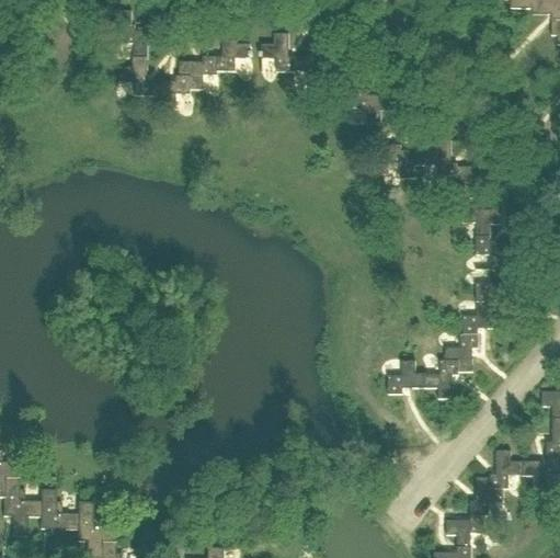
[(509,0),(509,7),(529,9),(529,14),(549,15),(559,15),(559,0),(509,0)]
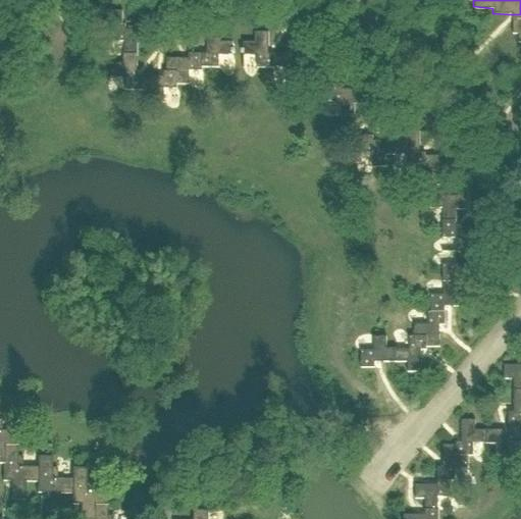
[(520,14),(511,14),(510,33),(516,34),(516,42),(520,42),(520,14)]
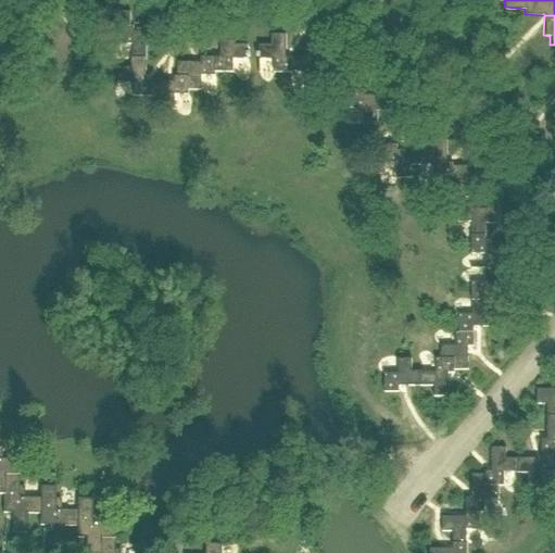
[(133,24),(129,24),(105,24),(105,37),(118,37),(118,42),(131,42),(131,45),(146,45),(156,45),(156,30),(133,29),(133,24)]
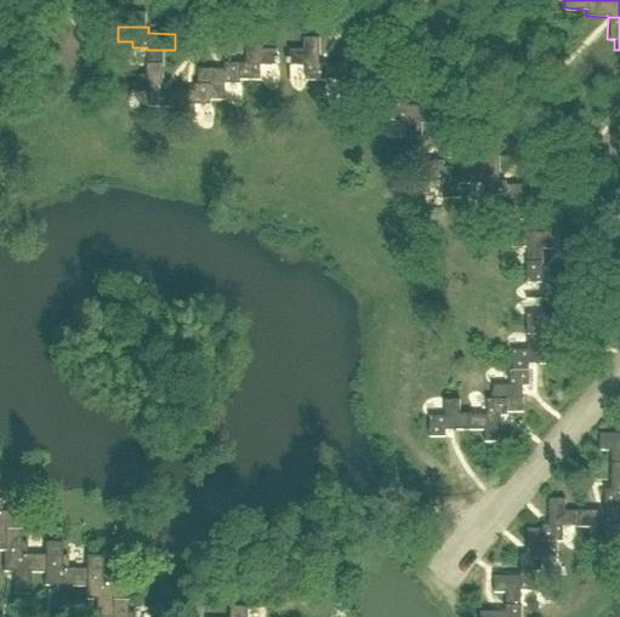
[(245,78),(260,78),(260,62),(276,62),(276,60),(278,60),(278,55),(276,55),(276,46),(262,47),(262,36),(245,36),(245,61),(245,78)]
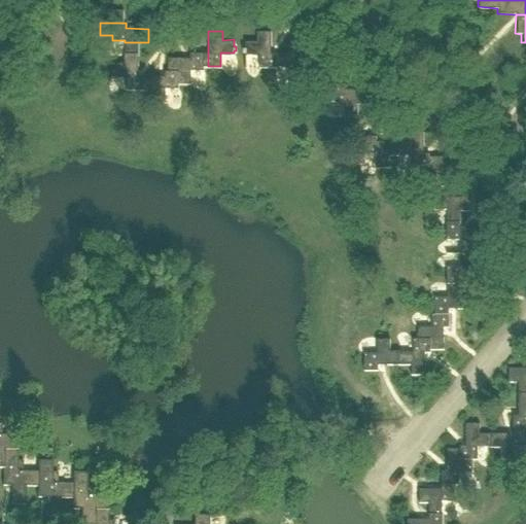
[(271,68),(271,54),(271,31),(257,32),(257,42),(246,43),(246,50),(244,50),(244,54),(246,54),(246,56),(258,56),(259,68),(271,68)]
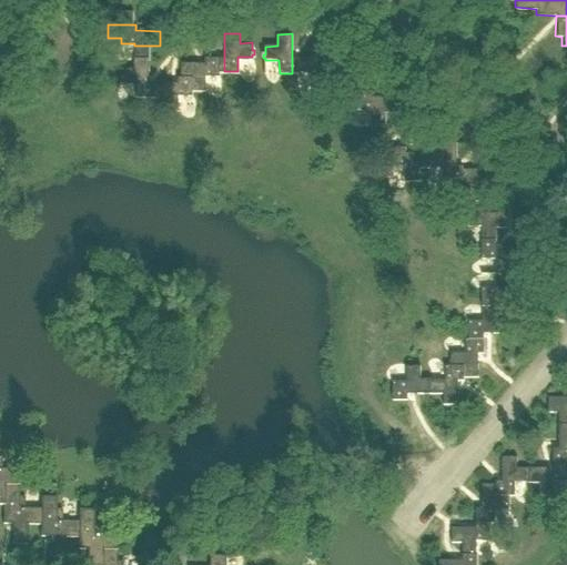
[(134,46),(134,57),(134,68),(121,68),(121,82),(135,82),(135,96),(149,96),(149,81),(149,46),(134,46)]
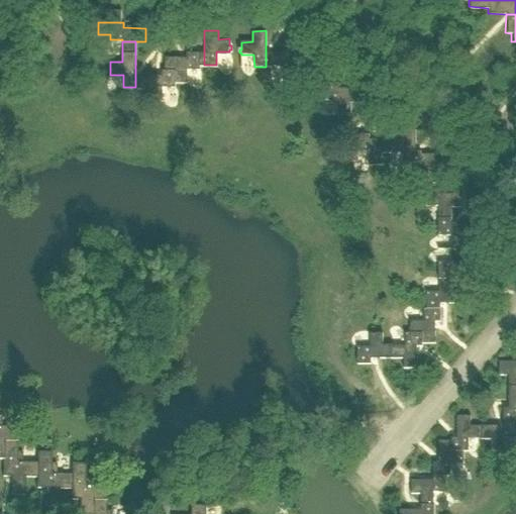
[(266,53),(266,67),(271,67),(271,66),(283,66),(283,79),(295,78),(295,65),(295,42),(281,42),(281,53),(266,53)]
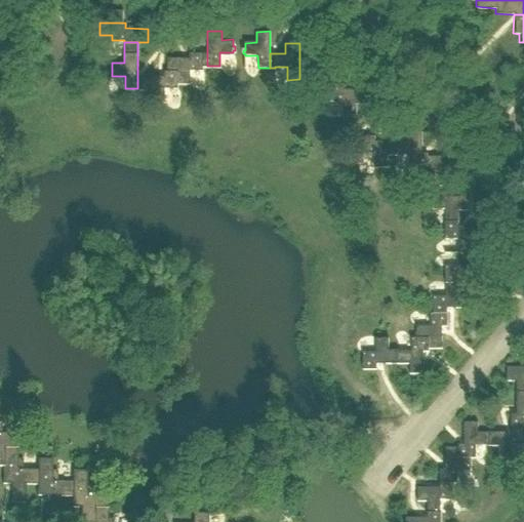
[(207,51),(203,52),(189,51),(189,57),(167,56),(167,70),(164,70),(164,75),(177,75),(177,82),(190,82),(190,69),(203,69),(203,66),(207,66),(207,51)]
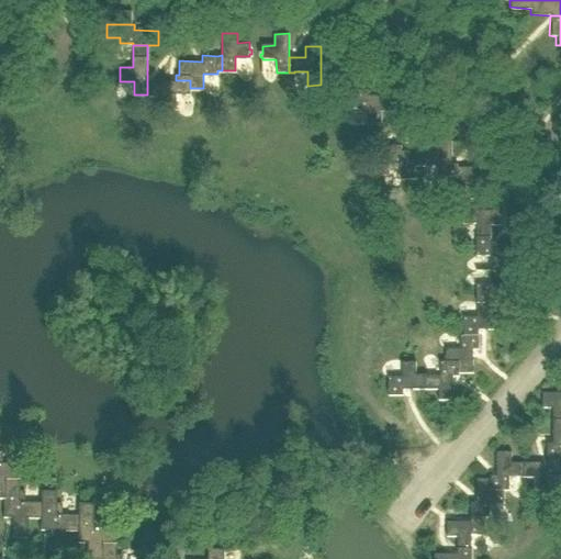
[(321,70),(321,85),(325,85),(325,89),(339,89),(339,90),(363,90),(363,76),(340,76),(340,70),(321,70)]
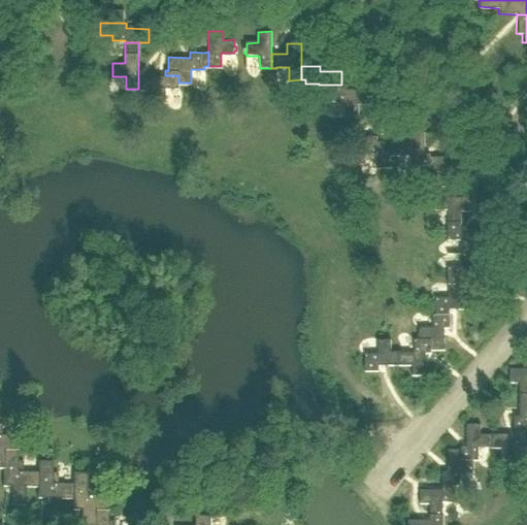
[(160,101),(160,103),(164,103),(164,101),(166,101),(166,88),(178,88),(178,83),(178,75),(165,75),(138,75),(138,89),(153,90),(153,101),(160,101)]
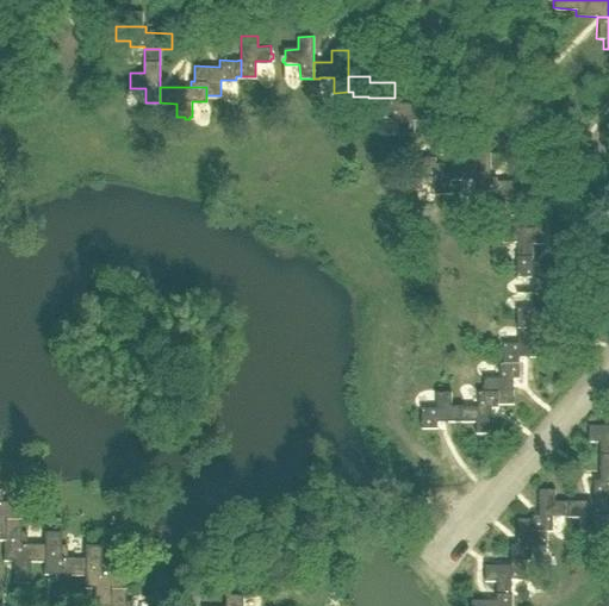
[(368,98),(368,112),(381,112),(381,118),(397,118),(397,120),(411,120),(423,120),(423,104),(398,104),(398,98),(395,98),(368,98)]
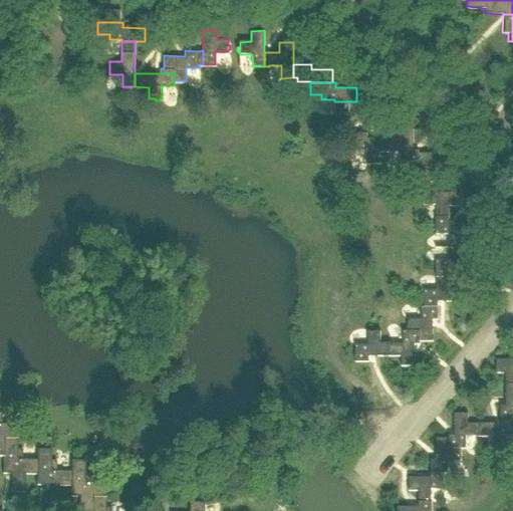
[(334,101),(334,111),(333,111),(333,121),(322,121),(322,135),(335,135),(335,148),(347,147),(347,134),(346,101),(334,101)]
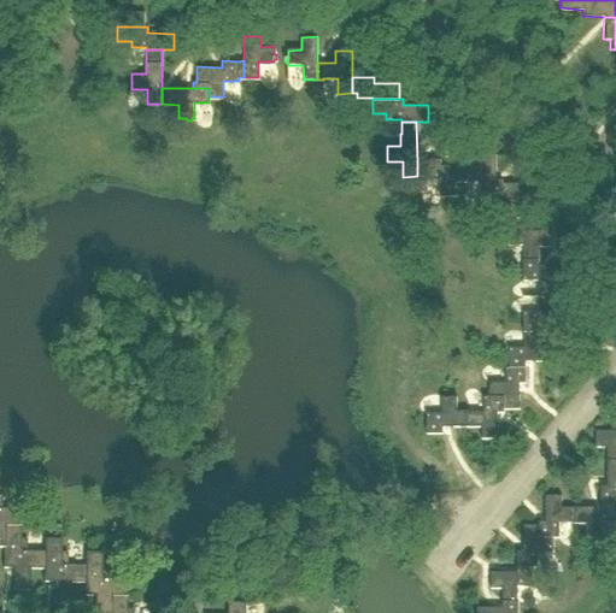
[(508,343),(508,363),(524,363),(523,357),(550,355),(550,340),(538,340),(538,320),(563,320),(563,304),(552,305),(552,278),(563,277),(563,261),(538,263),(538,243),(550,243),(549,227),(523,228),(523,206),(517,206),(517,181),(502,181),(502,177),(496,177),(496,152),(480,152),(480,164),(465,164),(465,178),(481,178),(481,194),(487,193),(487,207),(503,207),(503,223),(508,223),(508,242),(522,241),(522,257),(521,257),(521,277),(537,276),(537,307),(522,307),(522,328),(522,342),(508,343)]
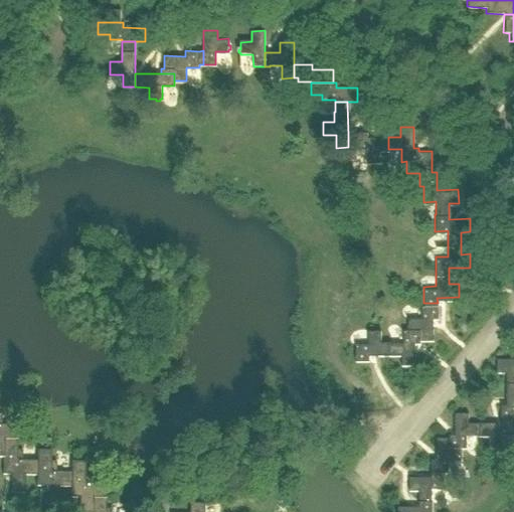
[(348,134),(348,147),(365,147),(366,161),(367,161),(367,162),(371,162),(371,161),(378,161),(378,149),(388,149),(388,137),(388,135),(366,136),(366,130),(353,130),(353,134),(348,134)]
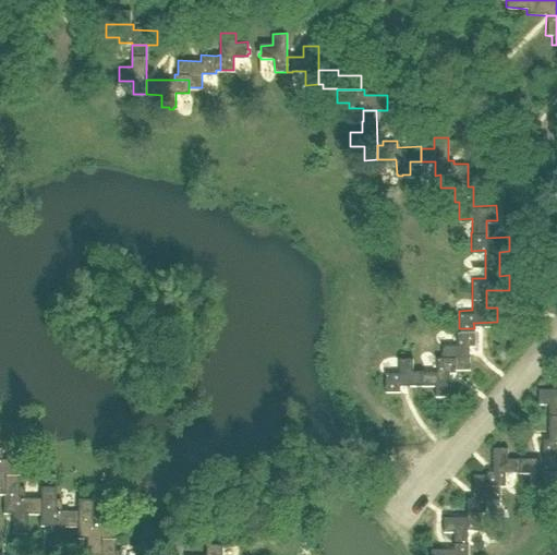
[(459,328),(455,328),(456,342),(440,342),(440,356),(448,356),(449,371),(455,370),(455,368),(468,366),(468,342),(474,342),(474,328),(459,328)]
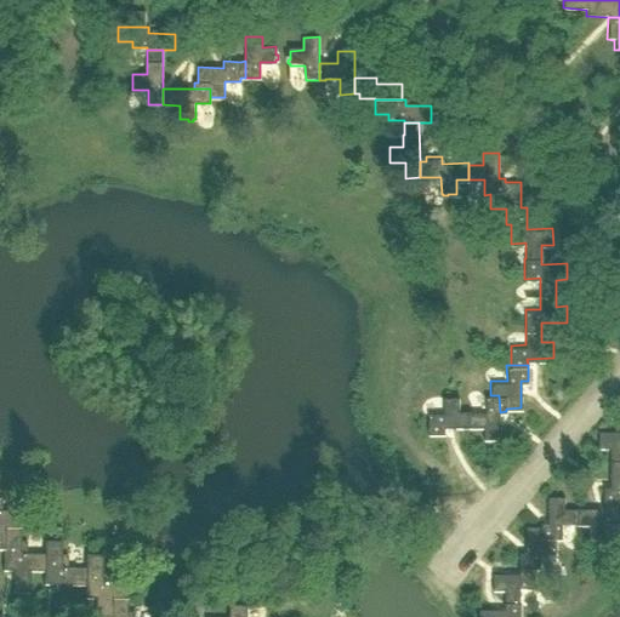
[(471,412),(471,427),(483,427),(483,439),(499,438),(500,412),(499,395),(490,395),(485,395),(485,411),(471,412)]
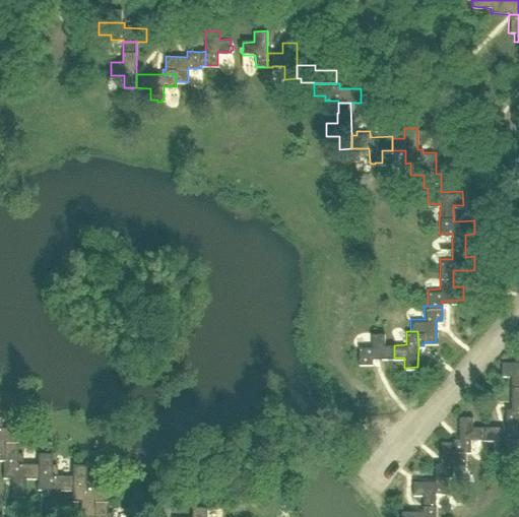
[(394,358),(394,345),(394,344),(384,344),(384,333),(371,333),(371,346),(359,347),(359,365),(372,365),(372,359),(394,358)]
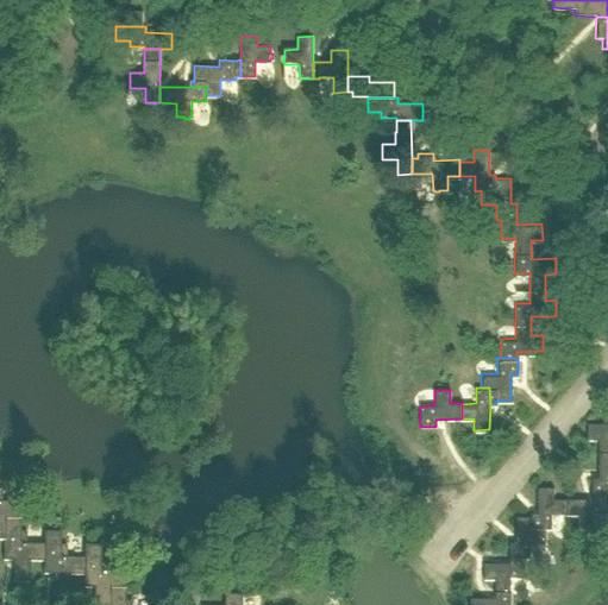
[(607,430),(590,433),(590,447),(583,448),(583,464),(589,464),(589,495),(552,497),(552,485),(536,486),(536,511),(530,511),(530,515),(515,516),(515,541),(509,541),(509,562),(484,563),(484,579),(496,579),(496,598),(471,598),(470,604),(512,604),(512,591),(511,591),(511,577),(526,575),(526,556),(530,556),(530,541),(545,541),(545,527),(550,527),(550,511),(564,511),(564,512),(576,511),(576,525),(591,524),(591,509),(606,508),(606,477),(607,476),(607,430)]
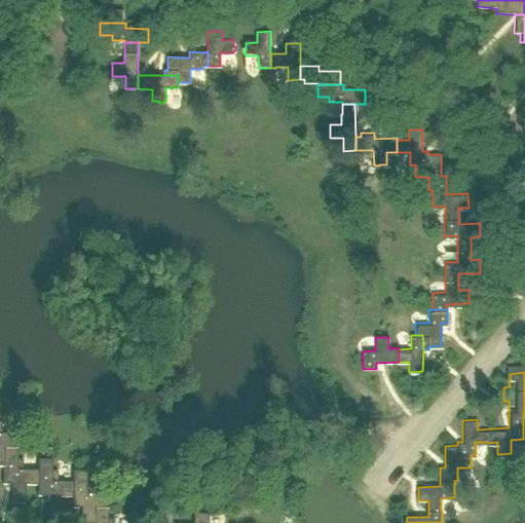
[(0,464),(2,465),(2,483),(10,483),(10,501),(24,501),(25,483),(36,484),(36,494),(45,494),(44,513),(59,513),(59,495),(71,495),(71,506),(79,507),(79,522),(111,522),(112,518),(106,518),(107,492),(90,491),(90,482),(85,482),(85,470),(72,470),(71,480),(55,480),(57,471),(50,471),(51,458),(37,458),(37,469),(22,469),(22,458),(16,458),(16,433),(0,433),(1,422),(0,422),(0,464)]
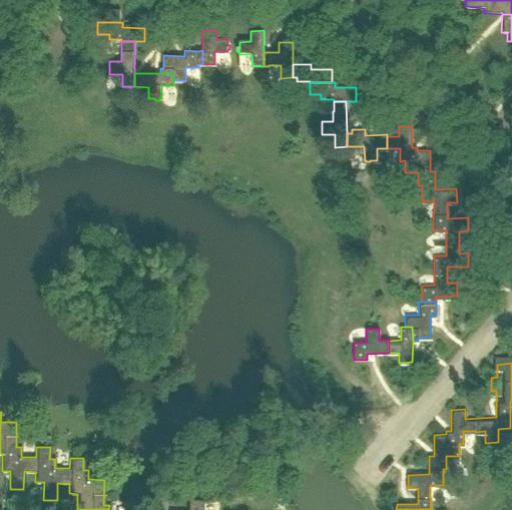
[(201,509),(202,500),(187,500),(187,509),(201,509)]
